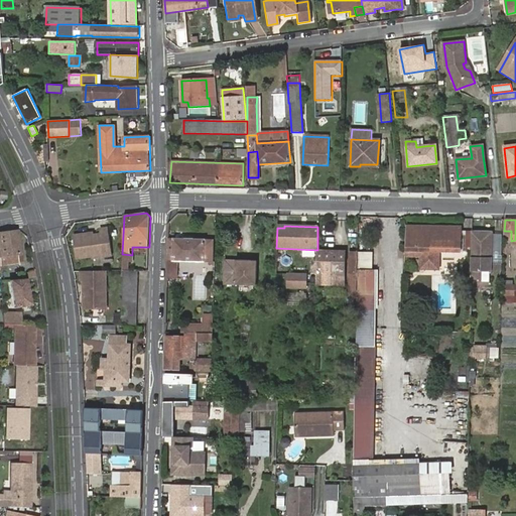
[(461,227),(406,227),(406,250),(419,251),(419,256),(419,267),(435,267),(435,251),(461,251),(461,227)]
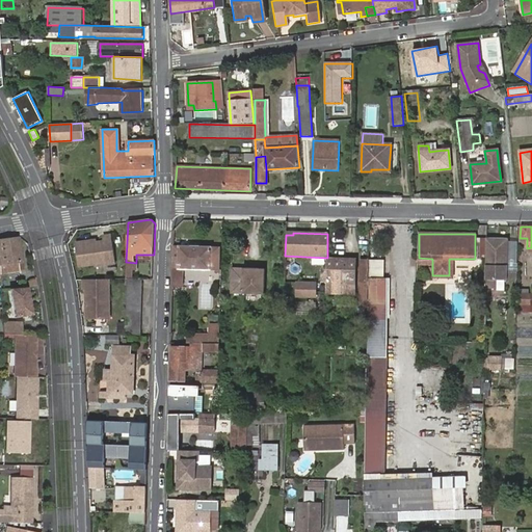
[(91,243),(91,240),(77,241),(79,265),(96,263),(96,265),(116,263),(113,235),(104,236),(105,240),(104,242),(98,242),(91,243)]
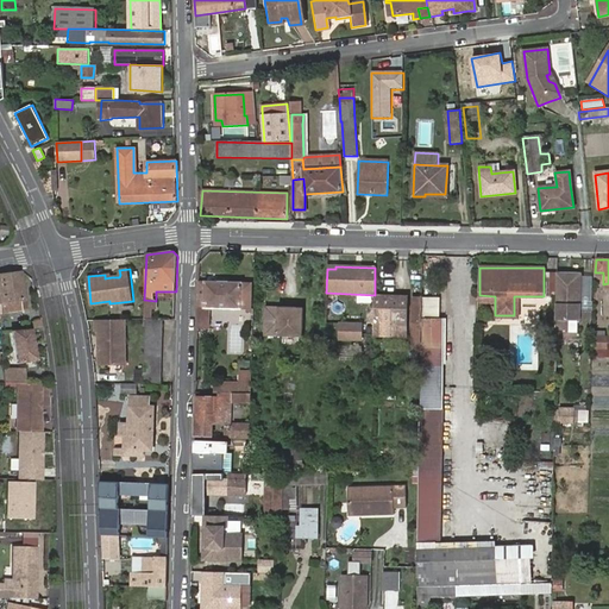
[(0,312),(20,311),(20,300),(24,300),(22,272),(0,275),(0,312)]
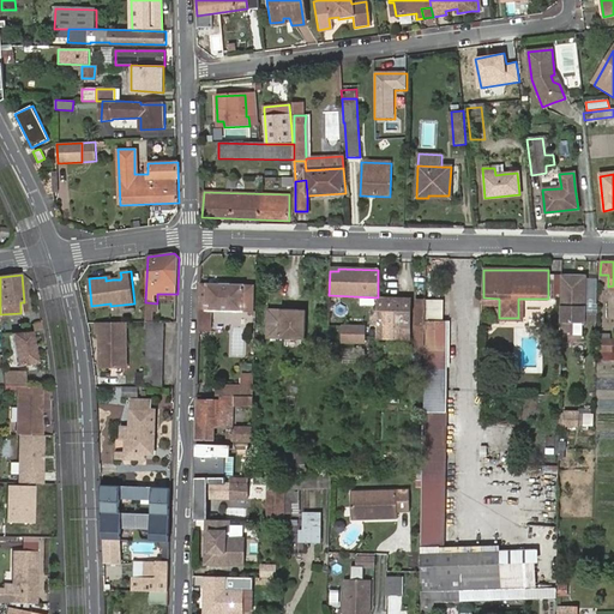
[(560,276),(560,323),(585,323),(587,276),(560,276)]
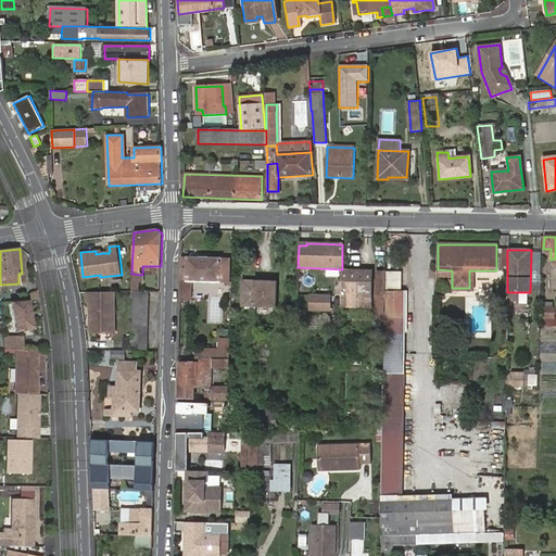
[(187,257),(187,252),(181,252),(181,257),(180,281),(191,281),(225,282),(225,286),(228,286),(229,258),(187,257)]
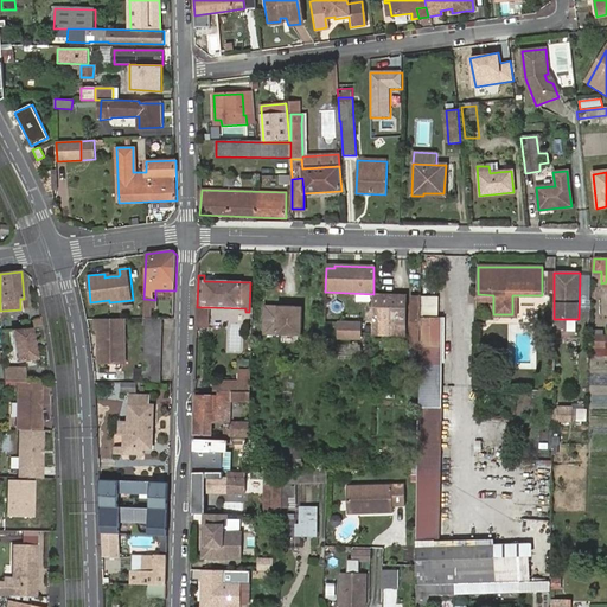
[(404,296),(374,296),(372,328),(372,333),(372,336),(379,336),(381,320),(404,320),(404,296)]
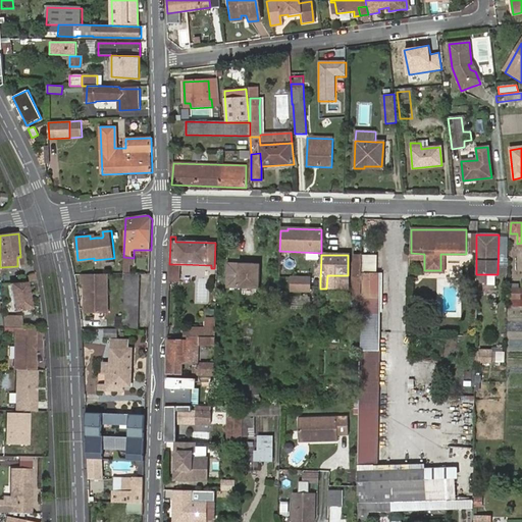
[(377,256),(361,255),(361,256),(361,273),(377,273),(377,256)]
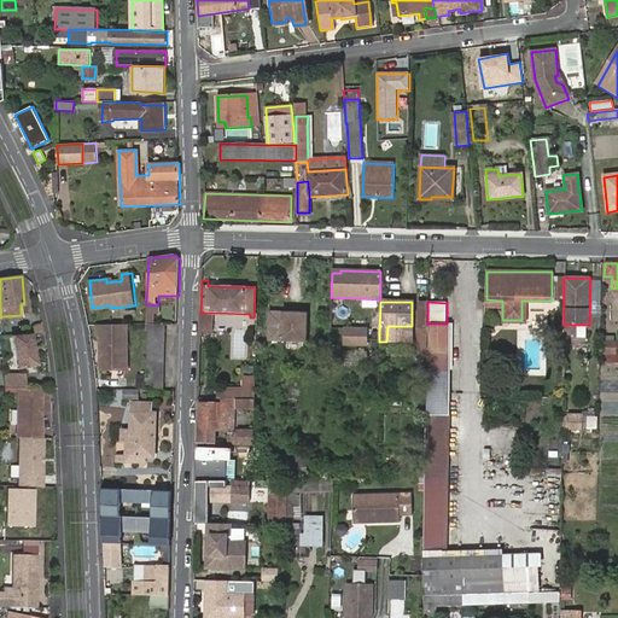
[(269,312),(268,340),(305,343),(305,340),(307,315),(307,313),(269,312)]
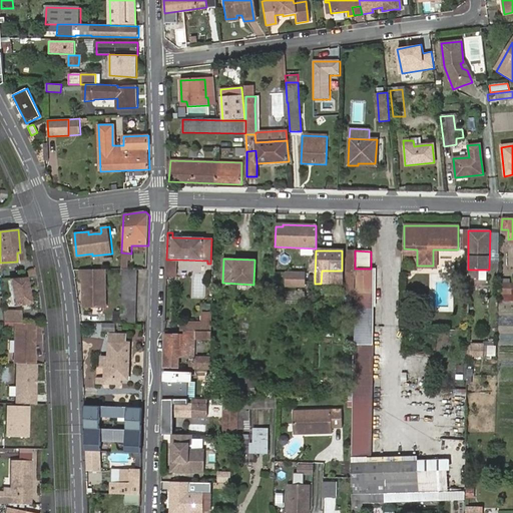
[(176,260),(166,260),(166,278),(176,277),(176,260)]
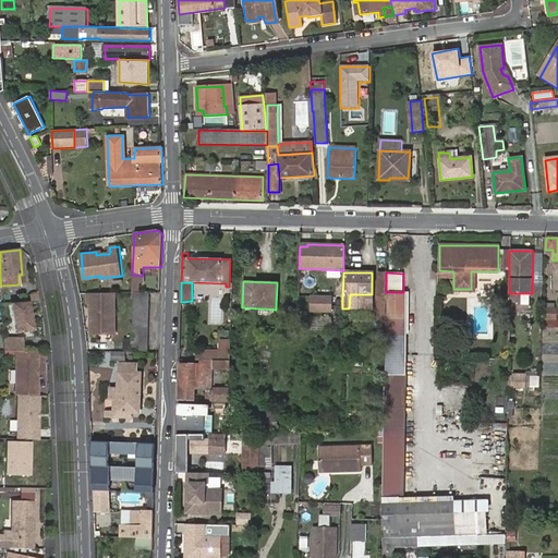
[(92,324),(88,326),(88,336),(113,338),(114,292),(86,292),(86,302),(89,304),(88,319),(92,318),(92,324)]
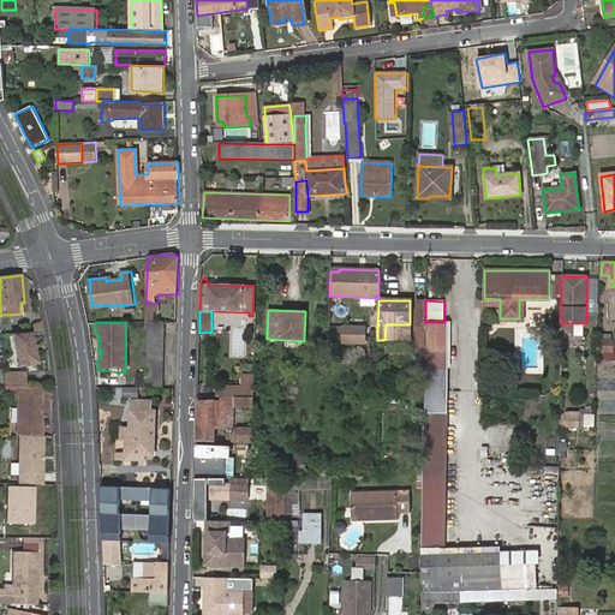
[(162,387),(165,323),(147,322),(145,387),(162,387)]
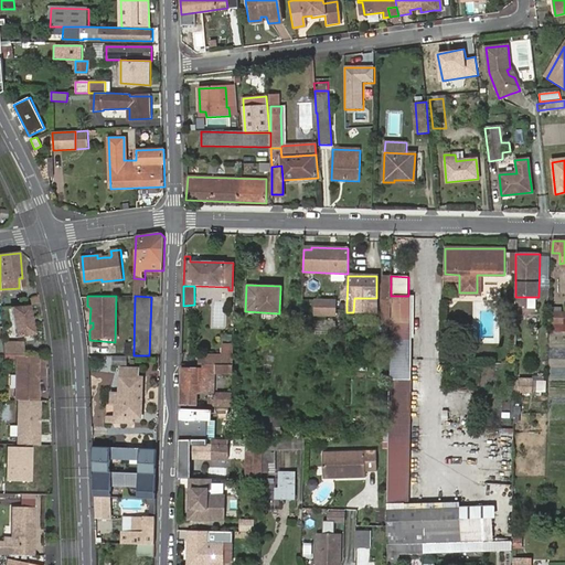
[(408,296),(391,296),(391,299),(387,510),(409,511),(409,503),(413,296),(408,296)]
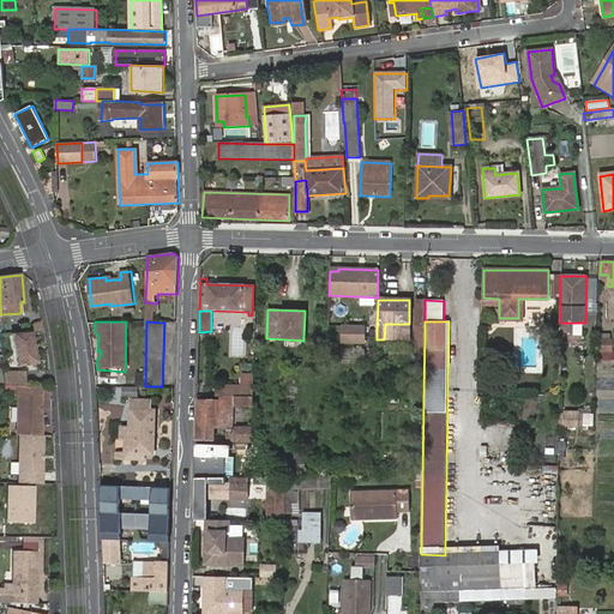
[(409,324),(385,324),(384,339),(408,339),(409,324)]
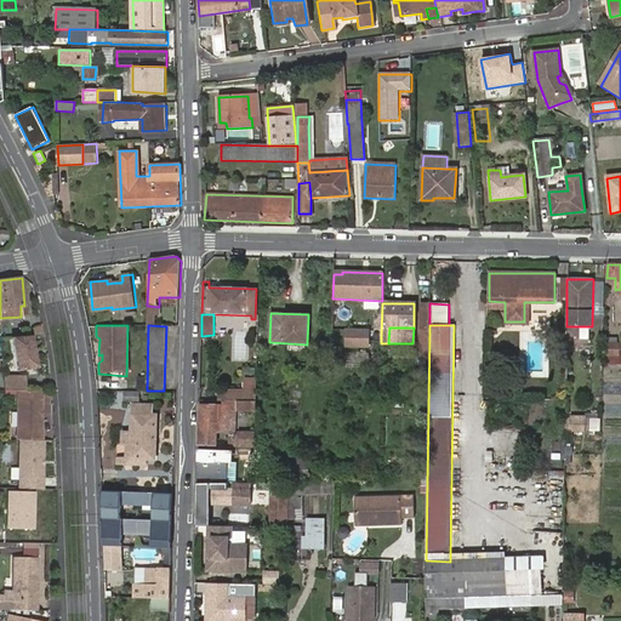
[(369,340),(370,332),(345,331),(343,346),(369,347),(369,340)]
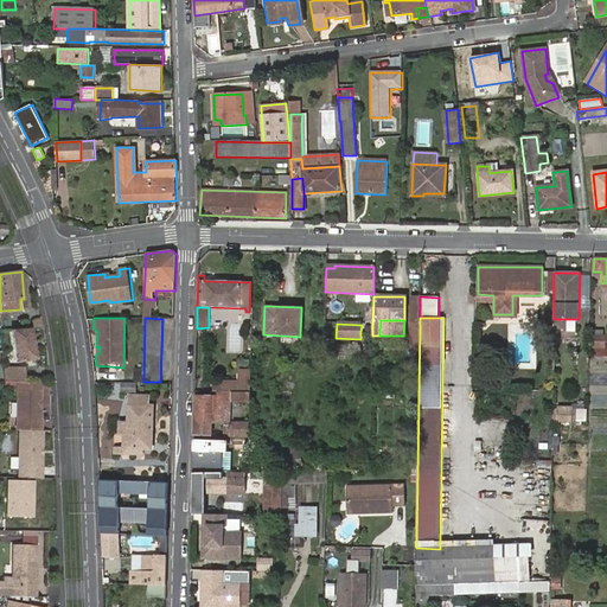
[(13,330),(19,362),(39,359),(33,327),(13,330)]
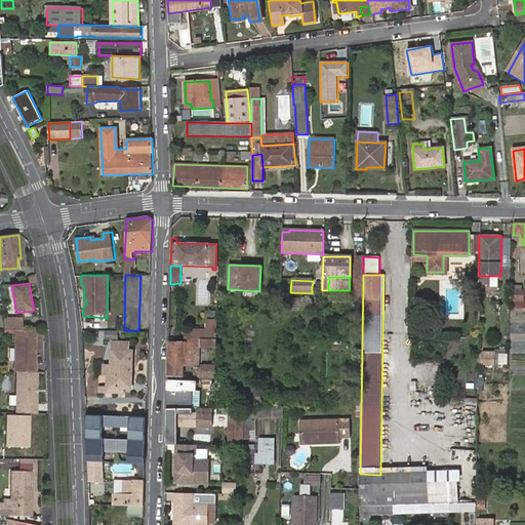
[(524,290),(523,291),(512,291),(511,308),(524,307),(524,290)]
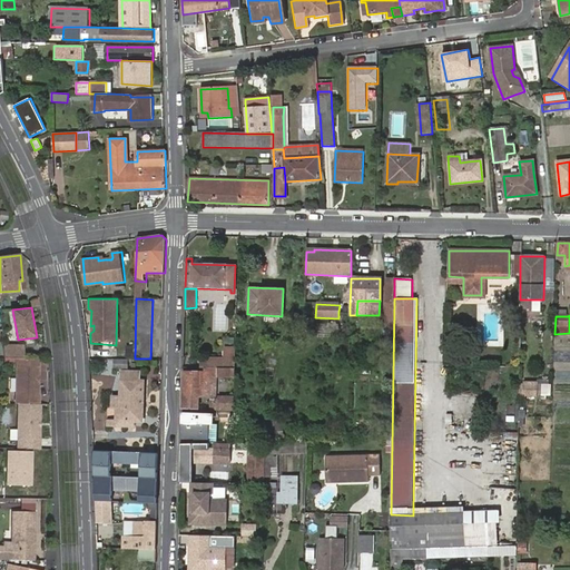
[(3,357),(17,357),(25,357),(25,346),(3,345),(3,356),(3,357)]
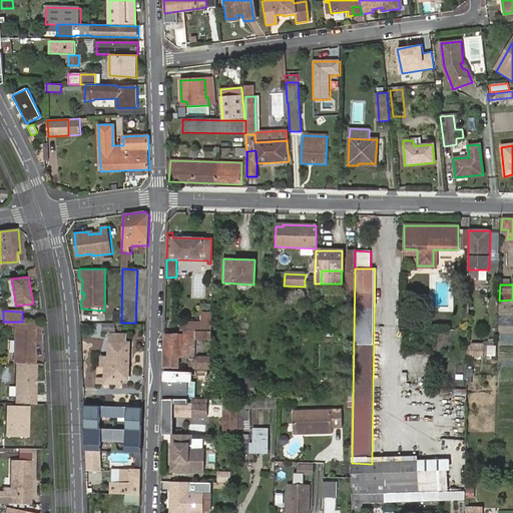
[(211,313),(202,313),(202,323),(181,322),(181,332),(196,332),(211,332),(211,313)]
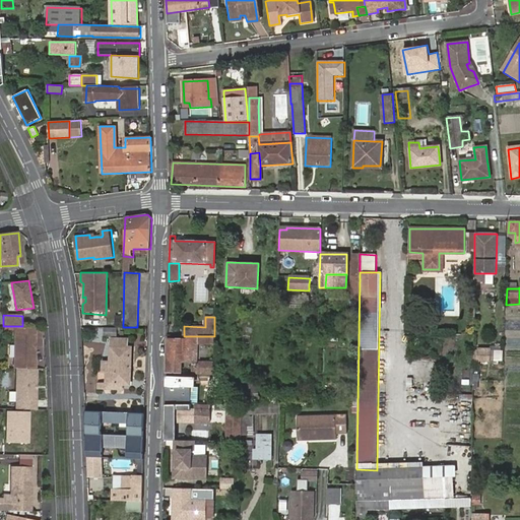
[(15,326),(14,368),(16,368),(34,369),(36,327),(22,326),(15,326)]
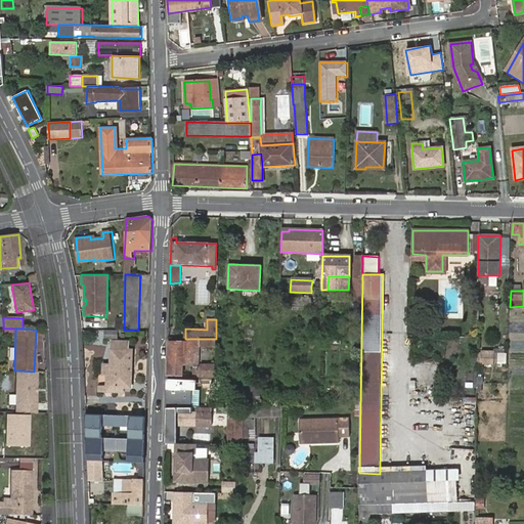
[(117,331),(104,331),(104,340),(117,340),(117,331)]
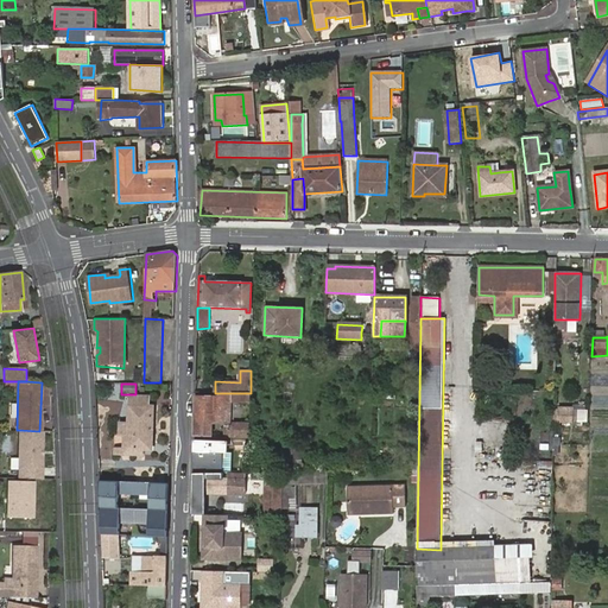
[(146,443),(152,443),(152,406),(149,405),(149,398),(131,397),(128,422),(121,422),(120,434),(125,434),(124,448),(146,449),(146,443)]
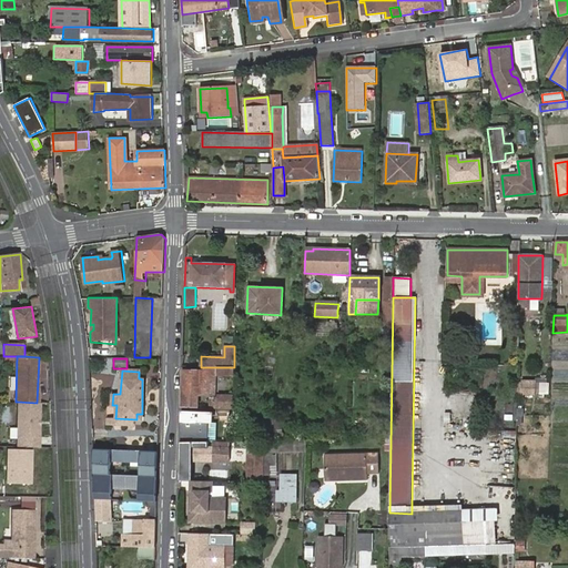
[(212,371),(182,371),(181,405),(198,406),(199,395),(212,395),(214,393),(214,376),(212,373),(212,371)]
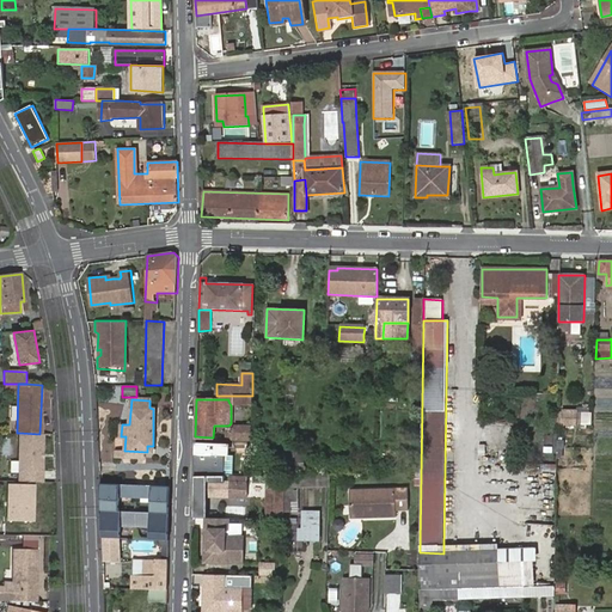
[(575,426),(575,409),(558,409),(558,426),(575,426)]
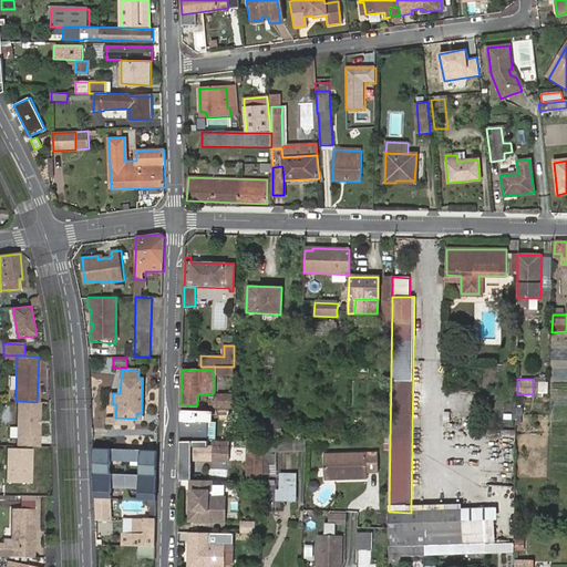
[(536,392),(547,392),(547,381),(536,381),(536,392)]
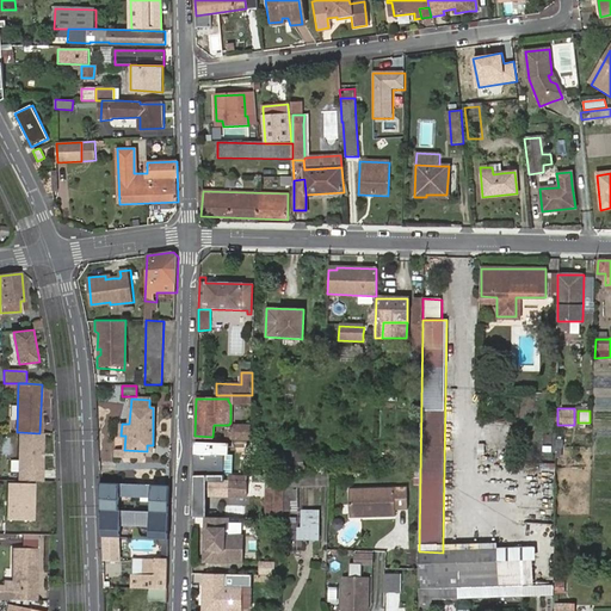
[(226,438),(251,439),(251,426),(236,426),(234,429),(227,429),(226,438)]
